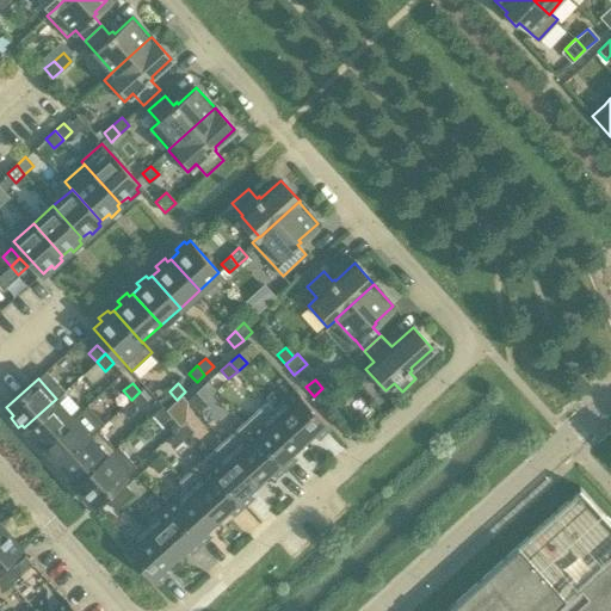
[(331,397),(322,388),(314,396),(322,405),(331,397)]
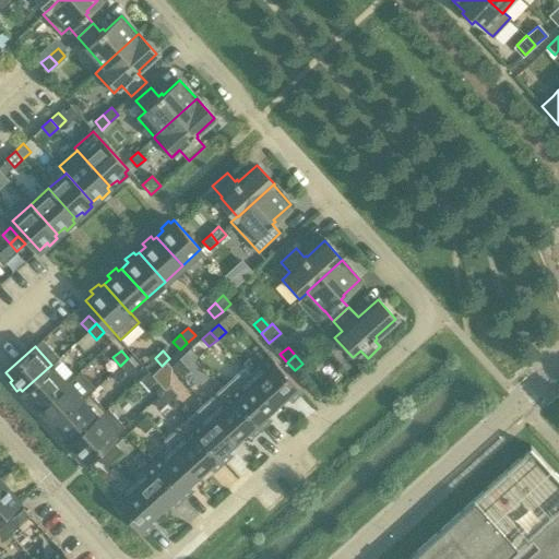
[(271,357),(251,376),(250,376),(276,405),(287,395),(292,400),(301,391),(271,357)]
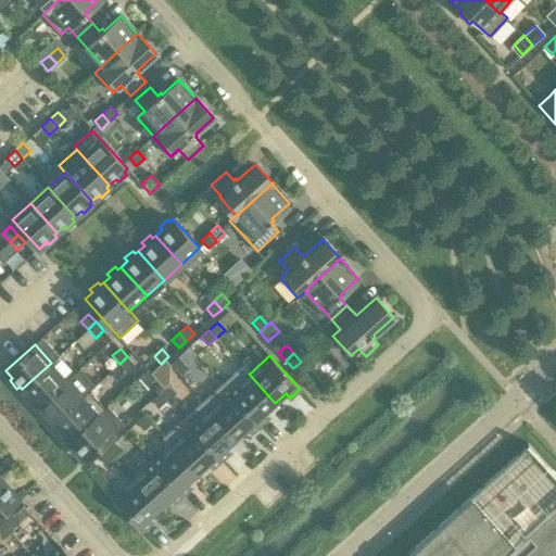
[(135,365),(127,356),(119,364),(127,373),(135,365)]
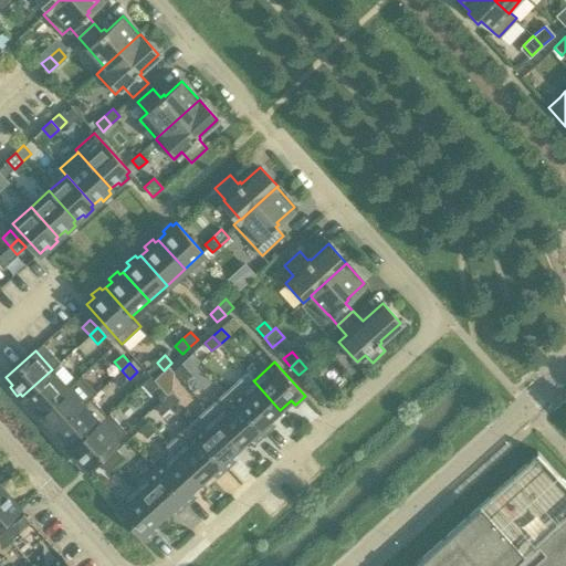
[(182,363),(174,370),(181,378),(189,370),(182,363)]
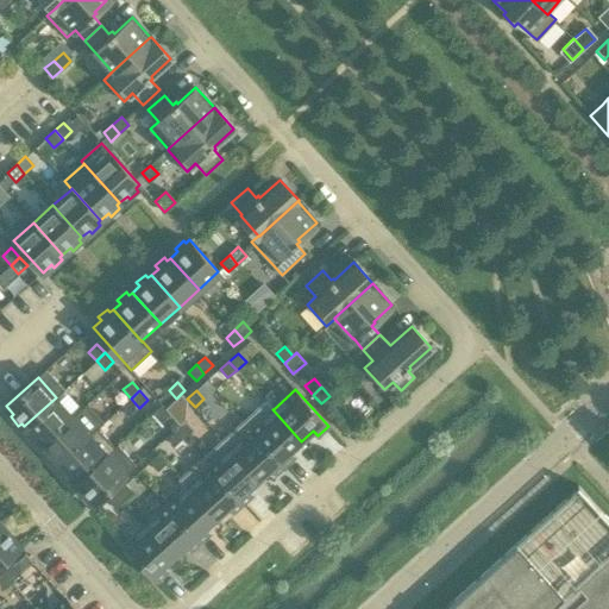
[(73,416),(56,397),(24,426),(42,445),(73,416)]
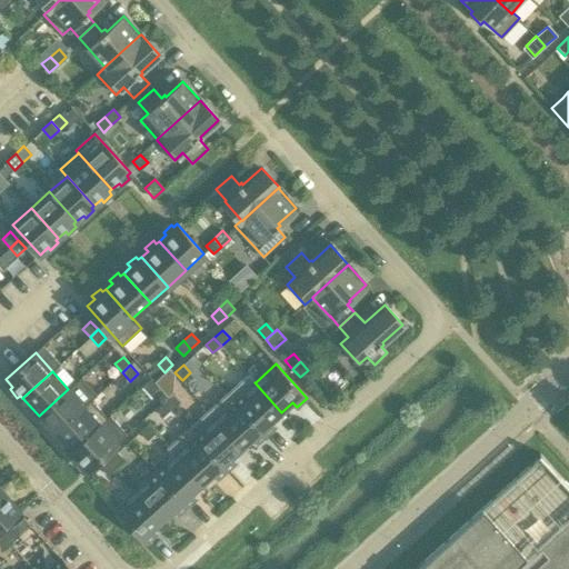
[(255,382),(256,382),(249,375),(229,393),(267,435),(276,427),(270,422),(281,412),(255,382)]
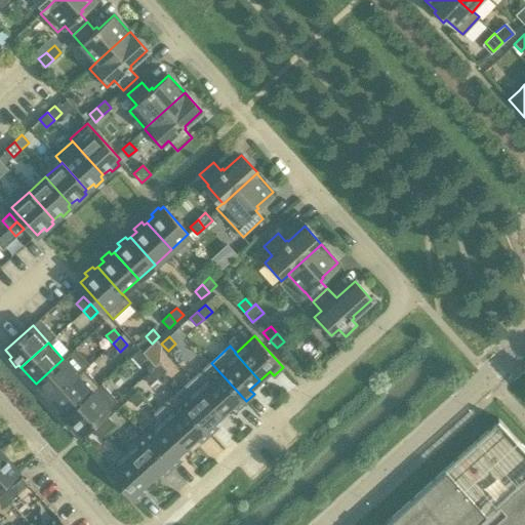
[(139,364),(147,358),(139,350),(132,357),(139,364)]
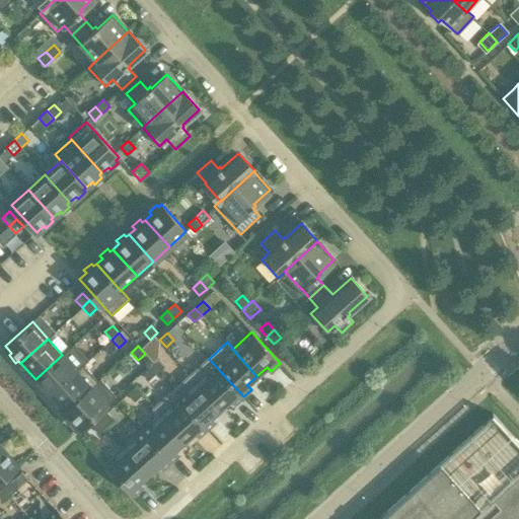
[(62,355),(35,379),(50,395),(77,371),(76,370),(62,355)]
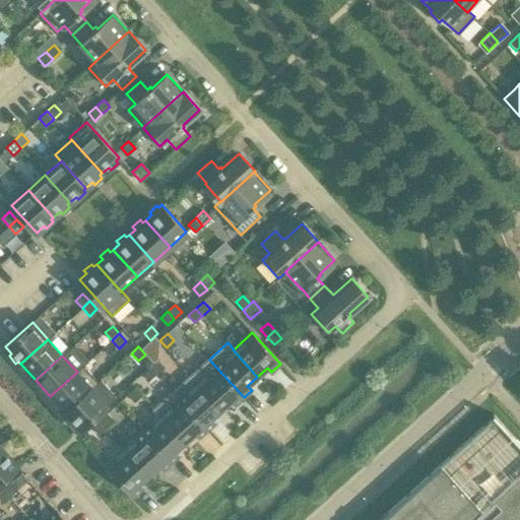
[(157,360),(150,367),(156,374),(165,367),(157,360)]
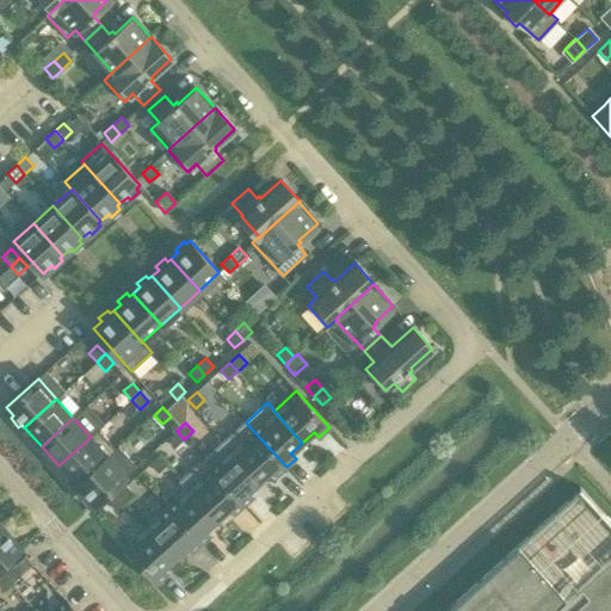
[(246,423),(224,442),(260,481),(272,470),(277,475),(287,467),(246,423)]
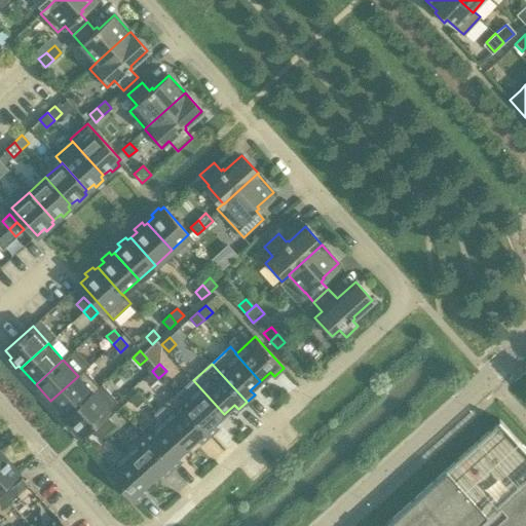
[(50,401),(65,417),(100,386),(99,385),(84,369),(77,375),(78,376),(50,401)]
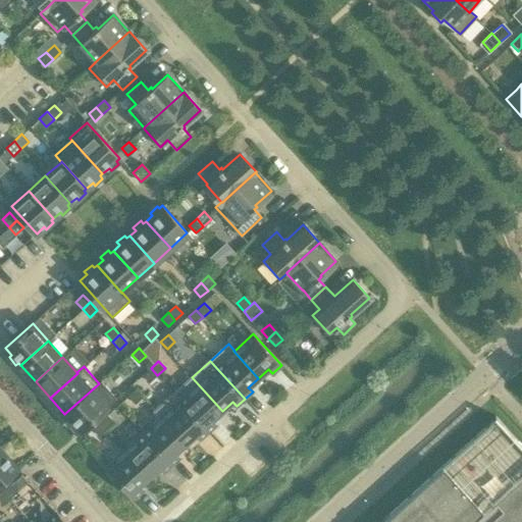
[(157,375),(151,368),(143,375),(150,382),(157,375)]
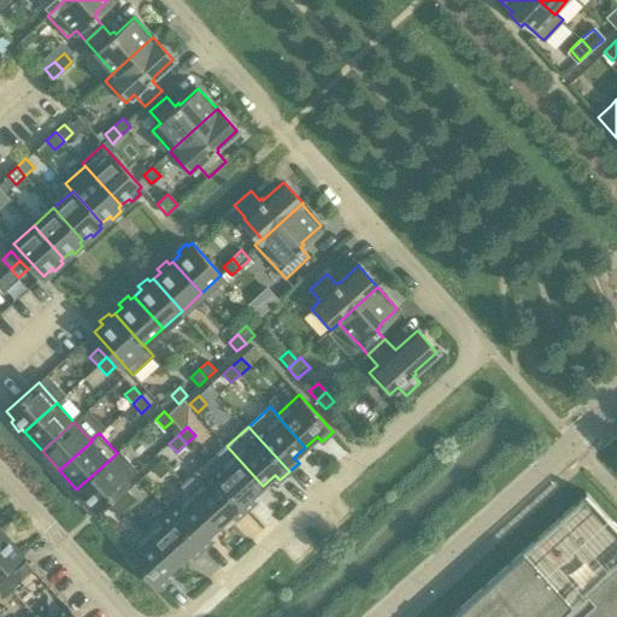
[(227,446),(205,465),(246,510),(256,501),(251,497),(263,486),(227,446)]
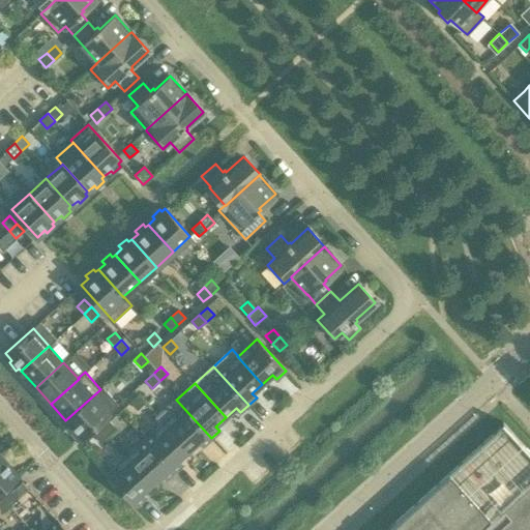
[(82,438),(110,413),(118,405),(102,386),(99,388),(100,389),(65,420),(68,422),(65,425),(72,433),(75,431),(82,438)]
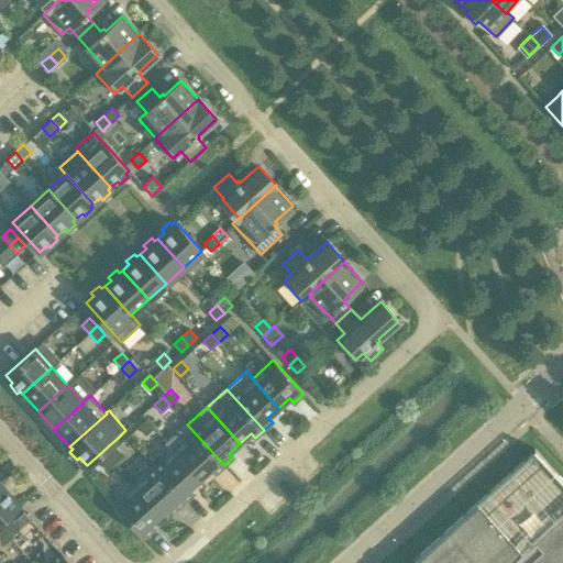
[(139,428),(146,435),(155,428),(147,419),(139,428)]
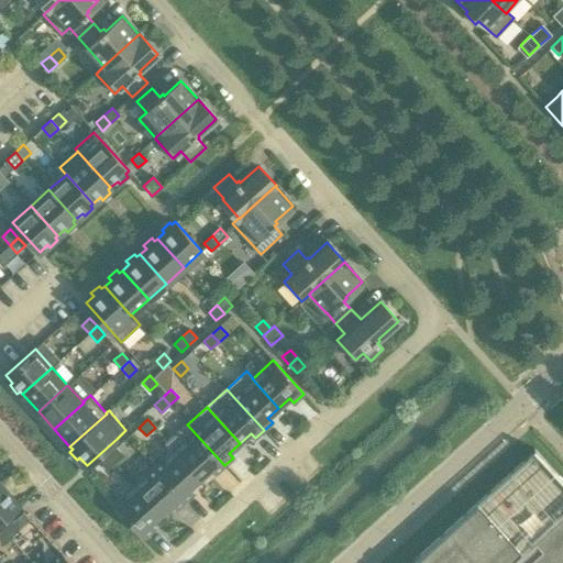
[(224,465),(187,424),(167,442),(173,450),(174,449),(200,478),(211,468),(216,473),(224,465)]
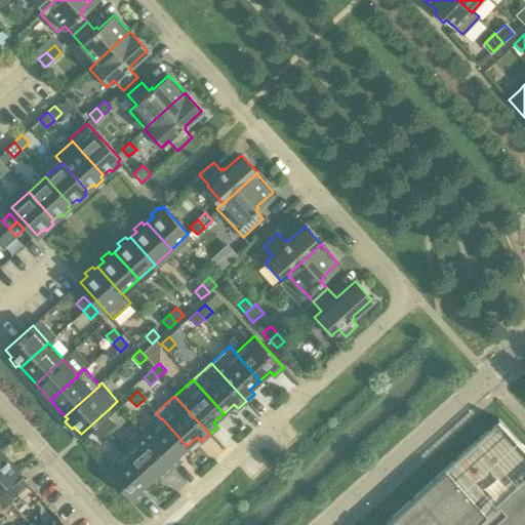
[(101,423),(108,432),(115,425),(109,417),(101,423)]
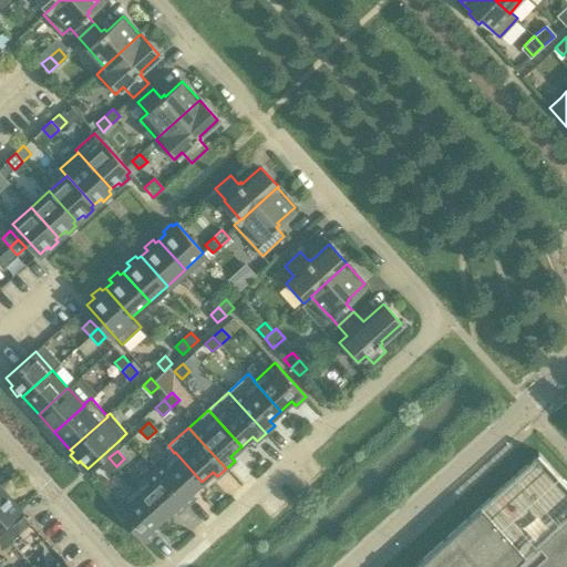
[(566,566),(566,482),(538,451),(537,453),(539,454),(532,461),(527,464),(413,566),(566,566)]
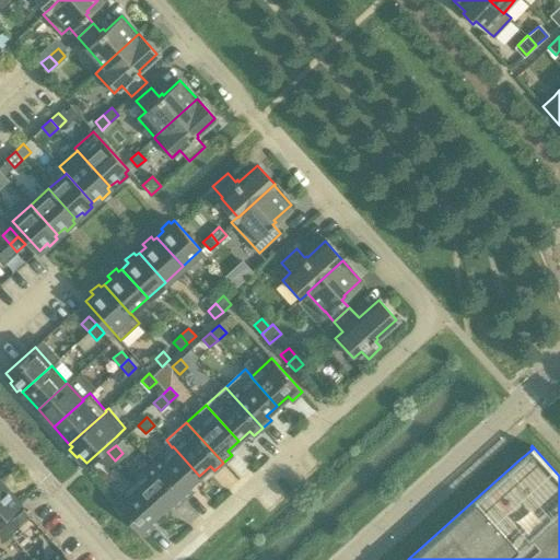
[(173,446),(172,447),(153,464),(184,499),(193,491),(188,486),(199,476),(173,446)]
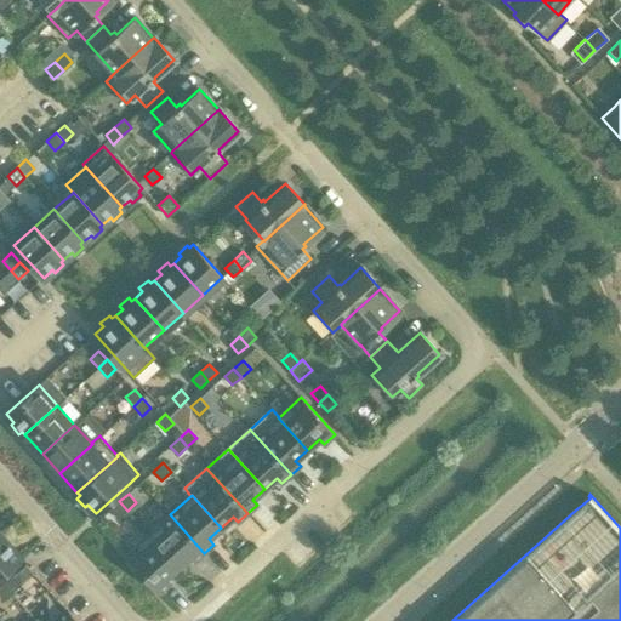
[(127,511),(119,501),(110,510),(118,519),(127,511)]
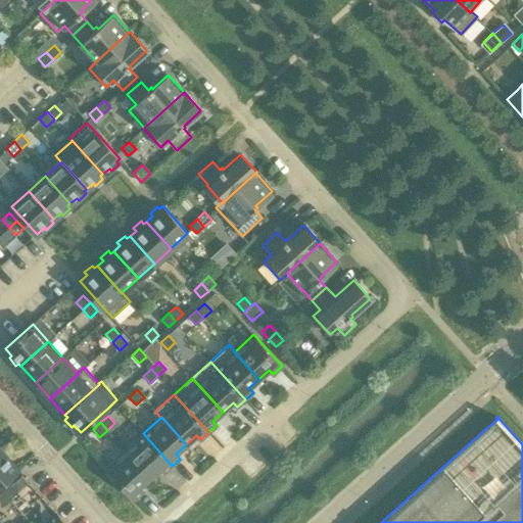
[(143,433),(125,449),(150,477),(160,468),(164,473),(172,466),(143,433)]
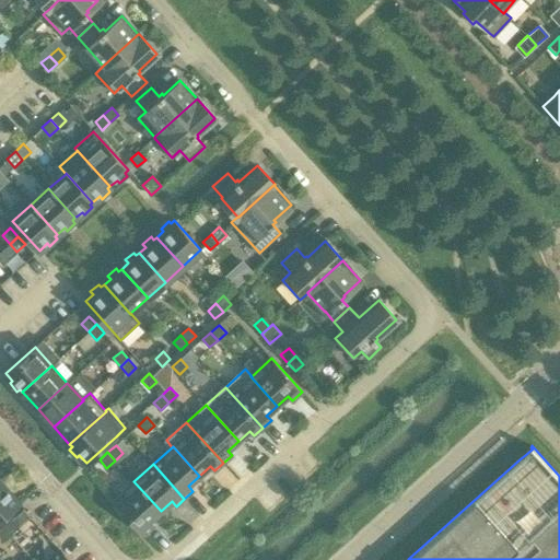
[(161,511),(133,481),(114,500),(144,534),(154,526),(150,521),(161,511)]
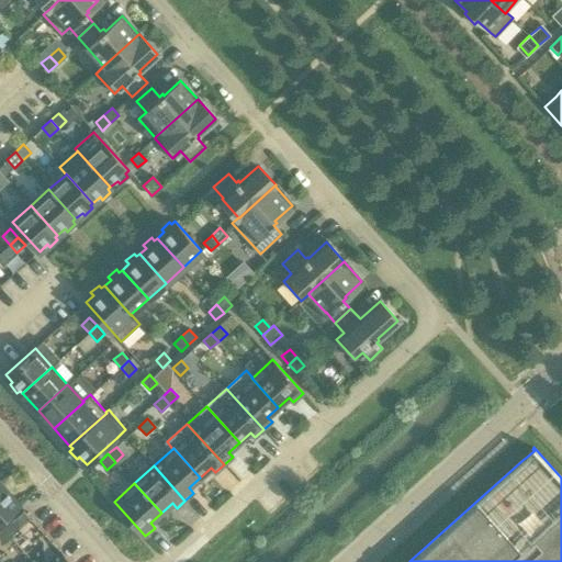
[(1,484),(0,484),(0,523),(20,505),(1,484)]
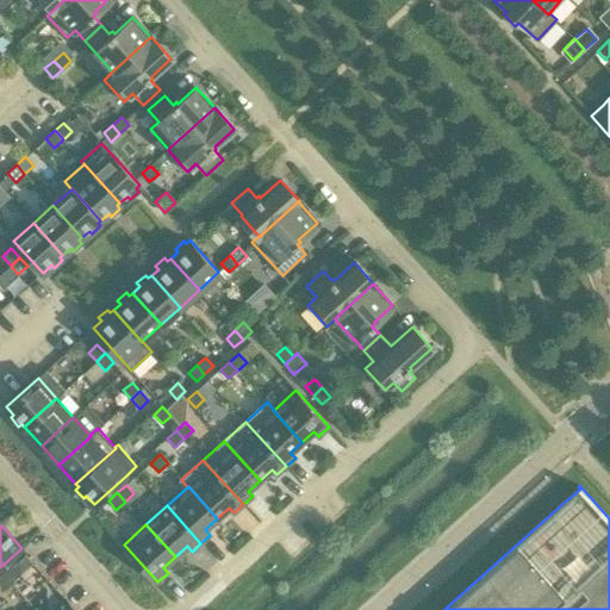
[(13,566),(4,574),(12,583),(20,574),(13,566)]
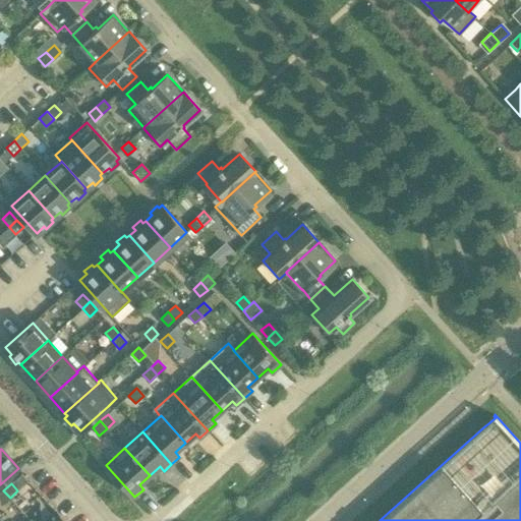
[(10,498),(3,490),(0,493),(0,502),(2,505),(10,498)]
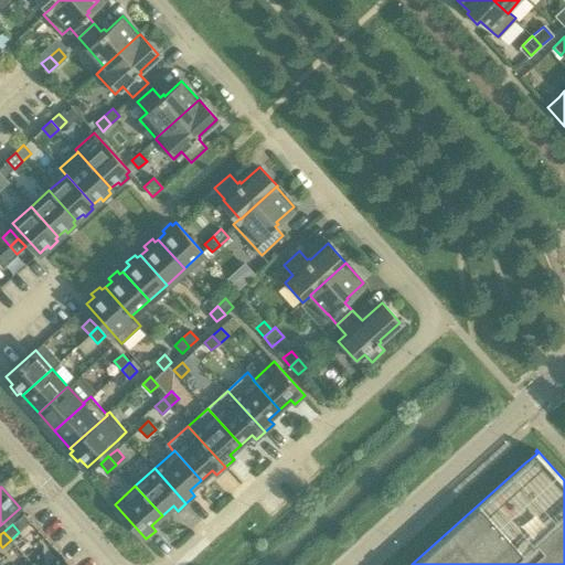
[(71,564),(61,553),(46,564),(71,564)]
